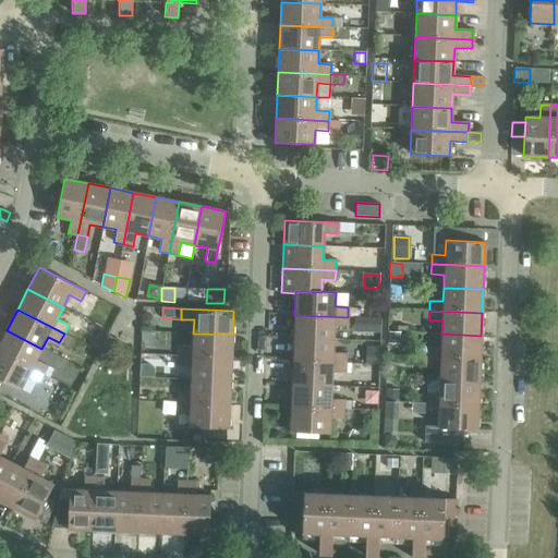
[(294,315),(294,338),(334,339),(334,326),(347,327),(348,317),(294,315)]
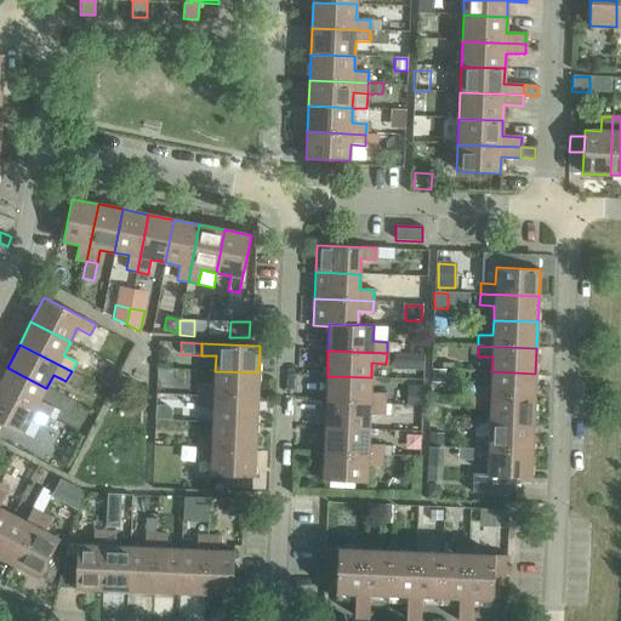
[(404,353),(404,369),(422,369),(422,354),(404,353)]
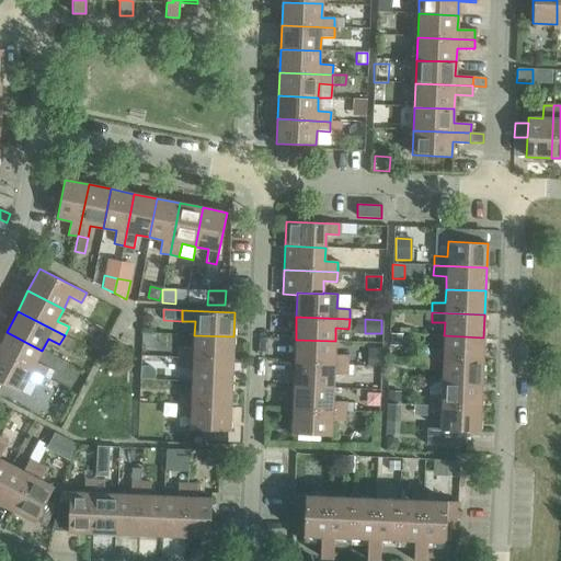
[(7,332),(0,344),(0,354),(43,377),(47,368),(35,362),(42,351),(7,332)]
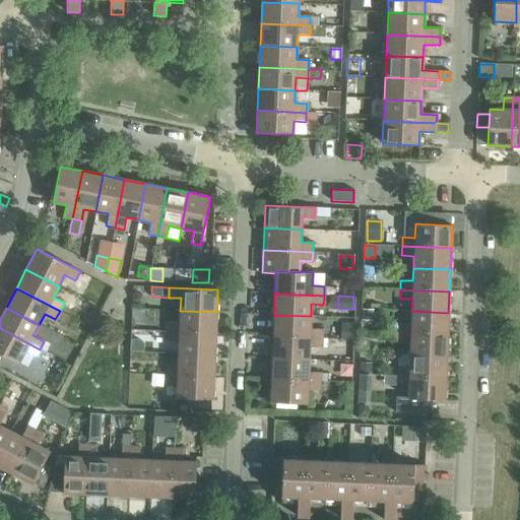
[(362,310),(362,320),(370,321),(372,318),(373,310),(362,310)]
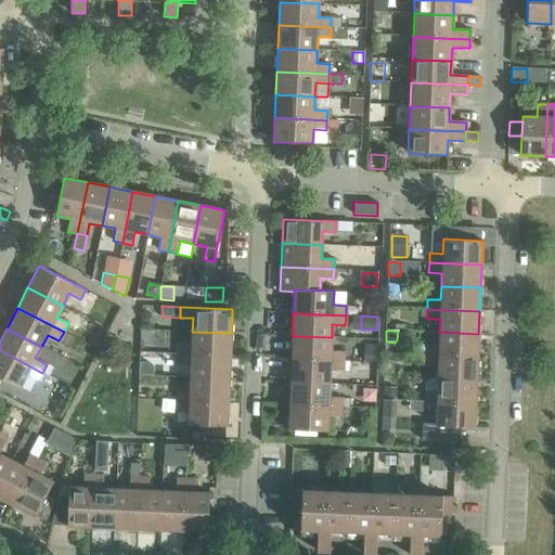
[(64,332),(59,340),(68,346),(74,337),(64,332)]
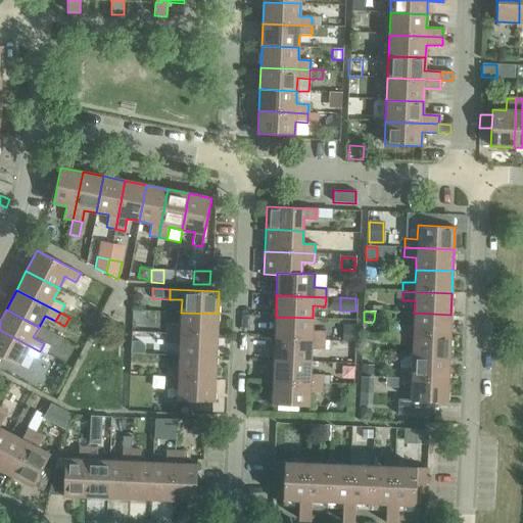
[(168,325),(168,334),(217,336),(218,314),(181,313),(180,325),(168,325)]
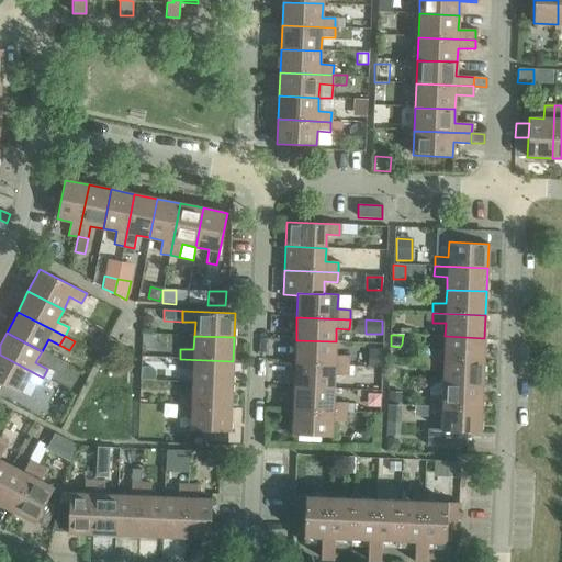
[(431,349),(430,359),(483,361),(484,338),(445,336),(445,350),(431,349)]
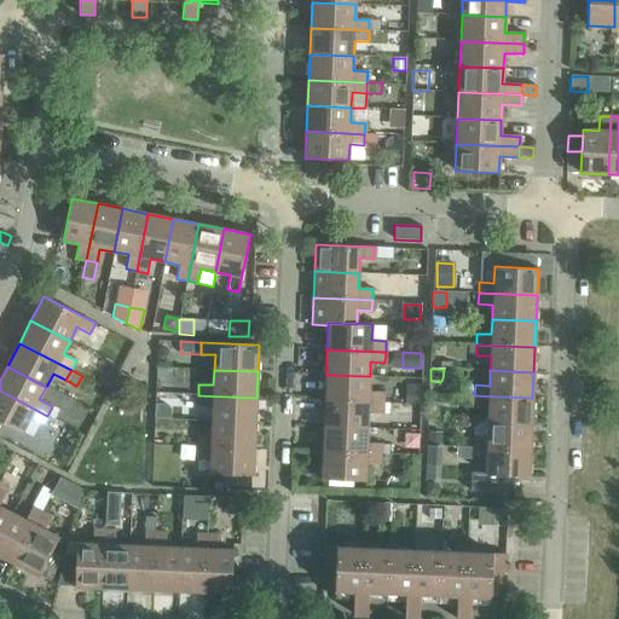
[(327,375),(325,400),(383,403),(383,392),(369,392),(370,376),(327,375)]
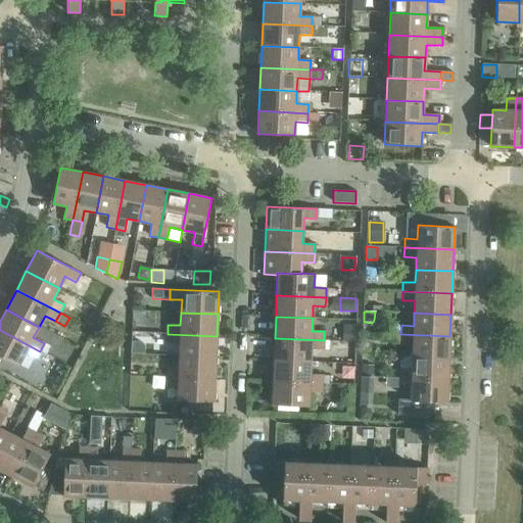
[(343,326),(343,341),(354,342),(354,326),(343,326)]
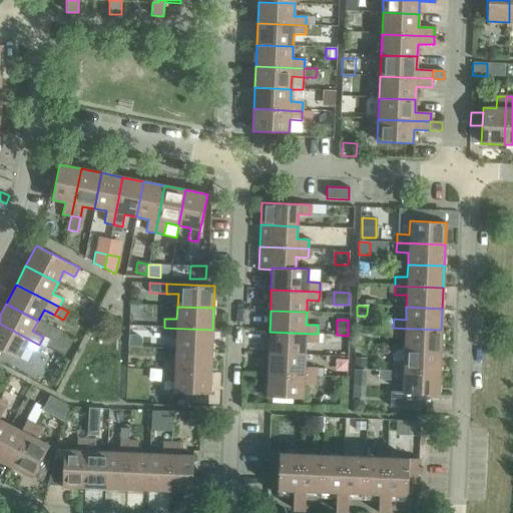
[(39,345),(0,324),(0,349),(18,359),(24,347),(35,353),(39,345)]
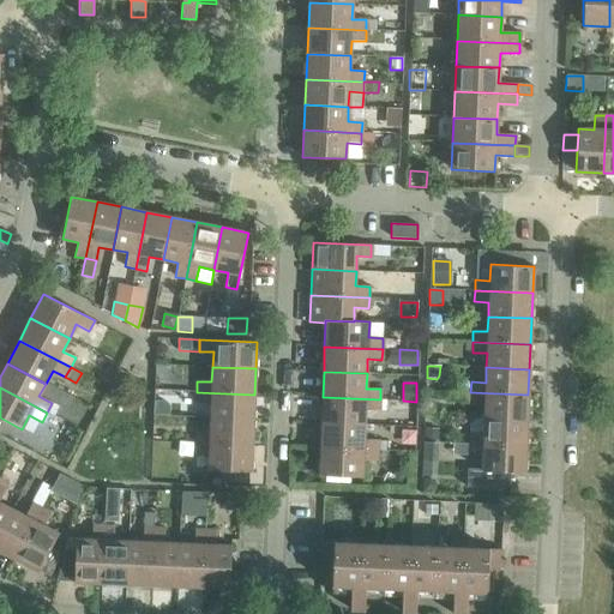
[(211,403),(210,417),(253,420),(254,395),(197,392),(197,403),(211,403)]
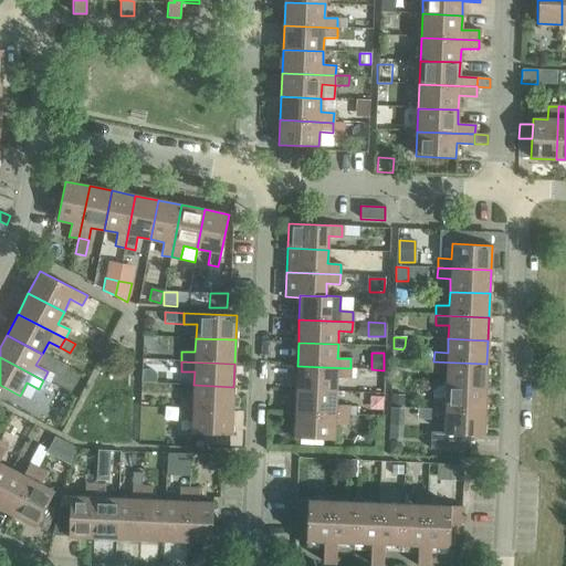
[(447,373),(446,386),(485,388),(486,364),(433,362),(433,371),(447,373)]
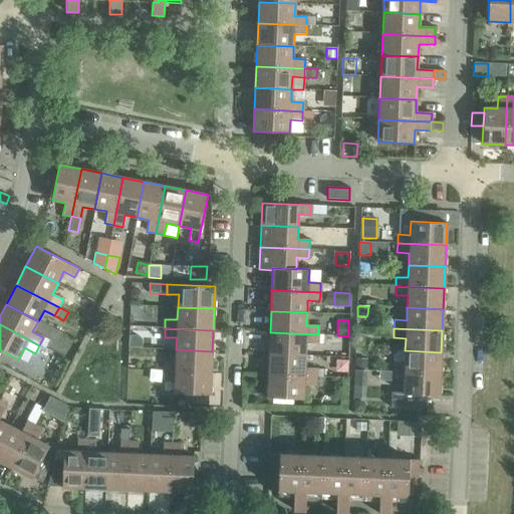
[(270,332),(269,354),(305,355),(305,343),(317,343),(318,334),(270,332)]
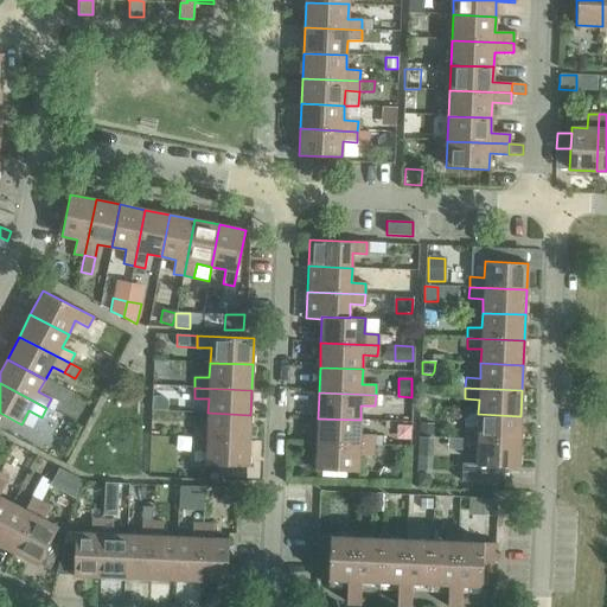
[(152,397),(152,410),(167,410),(167,401),(164,397),(152,397)]
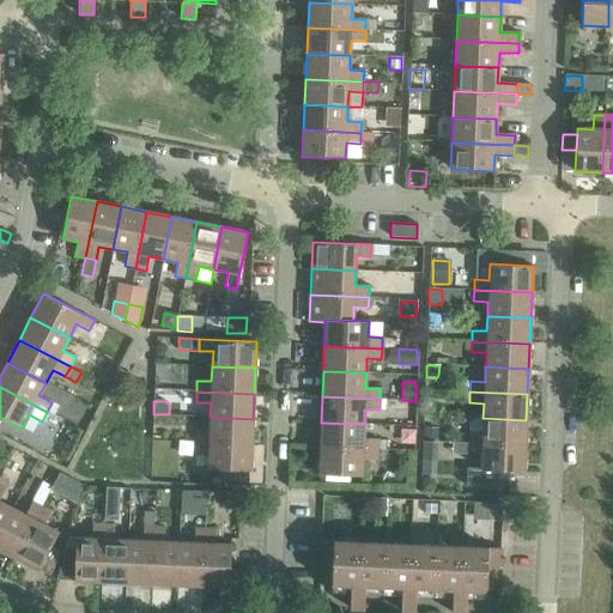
[(52,402),(47,412),(54,416),(59,406),(52,402)]
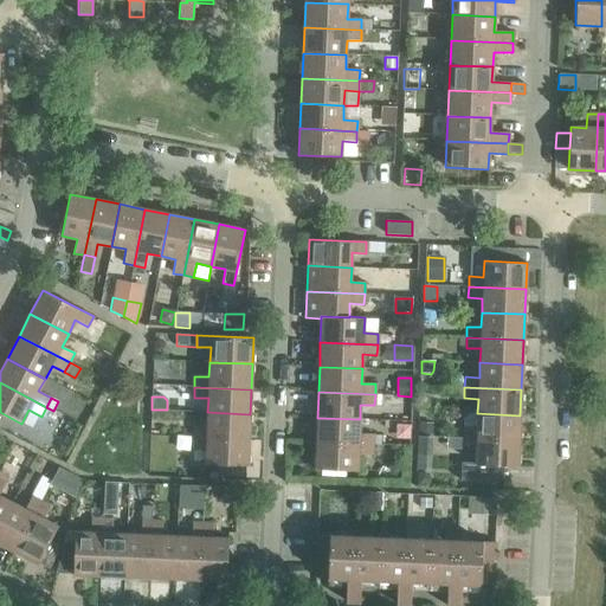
[(193,426),(192,437),(249,439),(250,414),(207,412),(207,427),(193,426)]
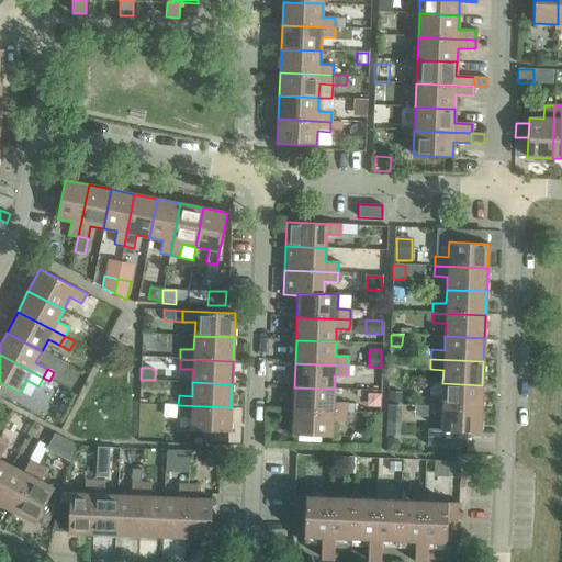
[(429,396),(428,406),(482,408),(482,385),(442,383),(442,396),(429,396)]
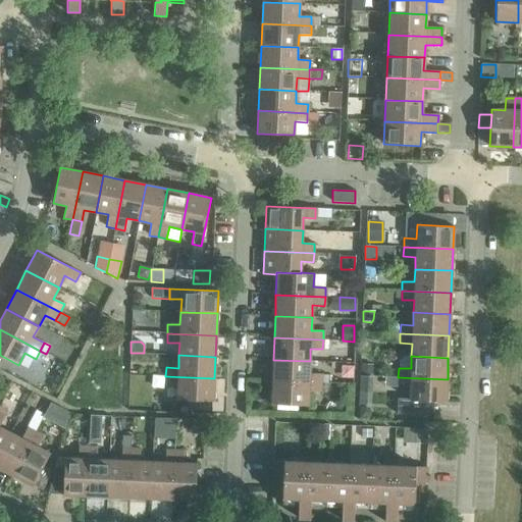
[(273,360),(272,381),(321,383),(321,374),(309,373),(310,361),(273,360)]
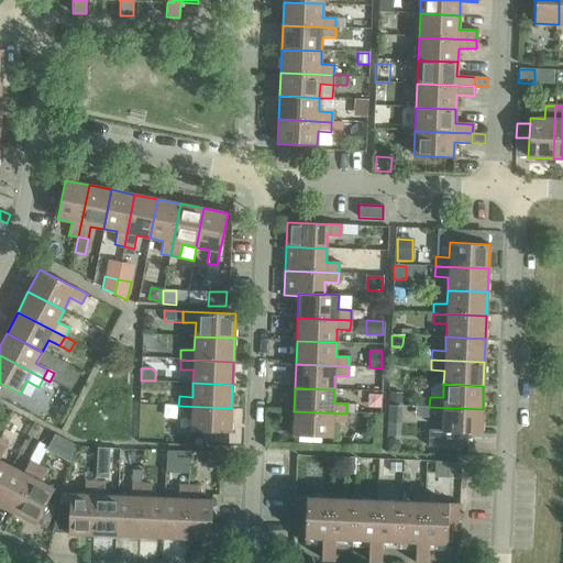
[(389,393),(389,404),(401,405),(401,394),(389,393)]
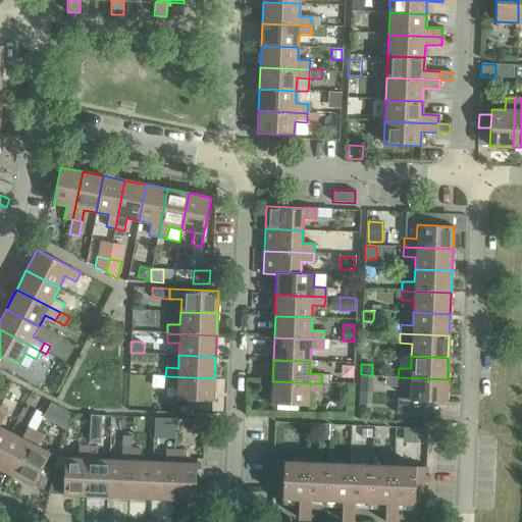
[(214,378),(165,376),(165,385),(177,386),(176,400),(213,401),(214,378)]
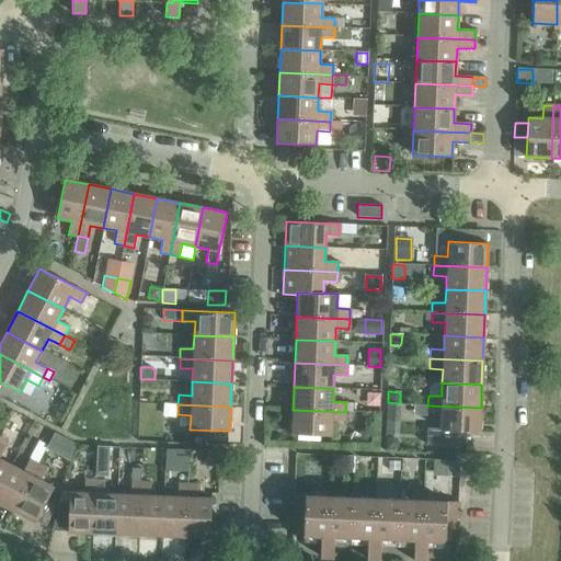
[(413,405),(413,415),(426,416),(426,405),(413,405)]
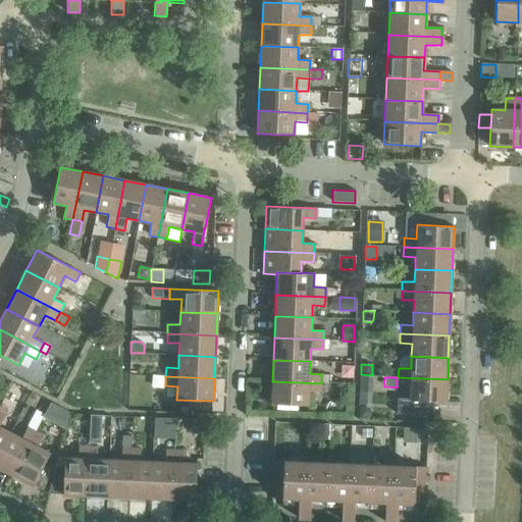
[(448,379),(398,377),(398,386),(410,386),(409,399),(400,399),(399,414),(435,416),(436,402),(447,402),(448,379)]
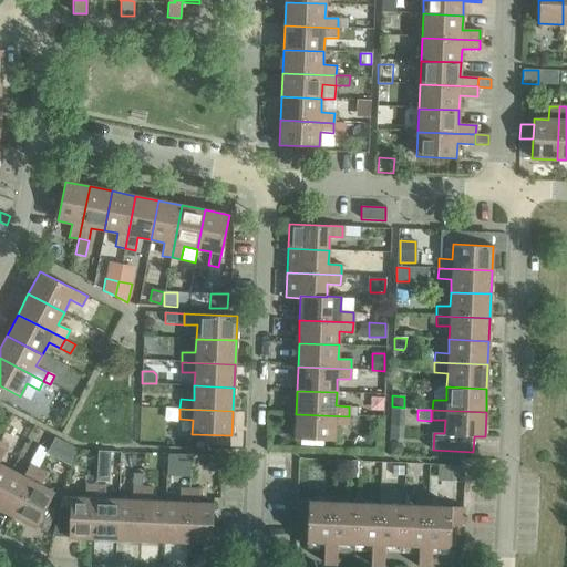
[(349,416),(296,414),(295,439),(334,441),(336,425),(349,426),(349,416)]
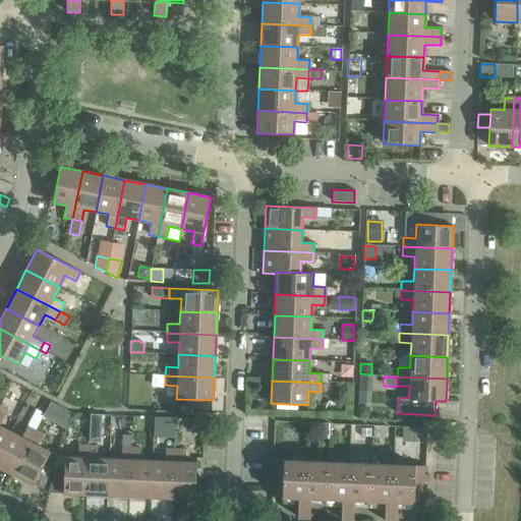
[(358,406),(358,416),(368,417),(369,411),(365,407),(358,406)]
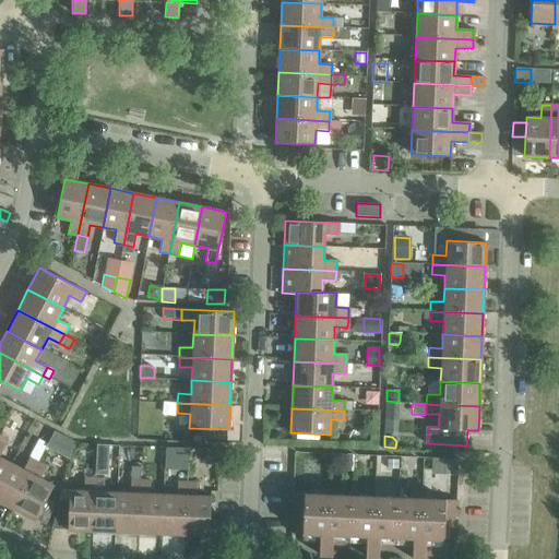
[(0,484),(11,464),(0,458),(0,454),(4,445),(0,443),(0,484)]
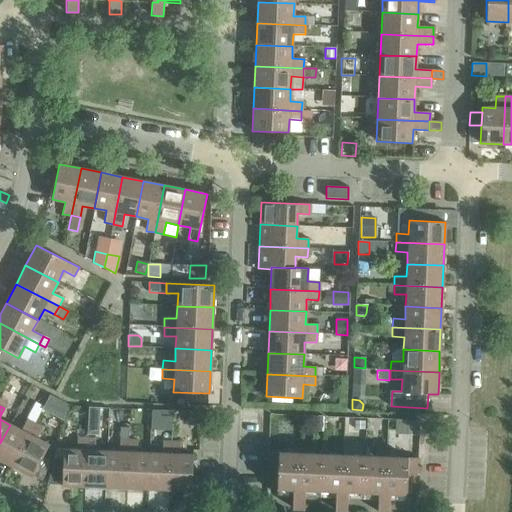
[(88,407),(87,434),(98,435),(99,408),(88,407)]
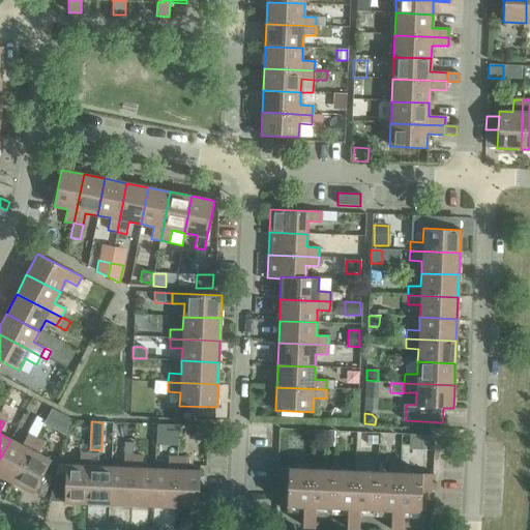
[(193,425),(193,436),(196,440),(206,440),(206,435),(207,427),(193,425)]
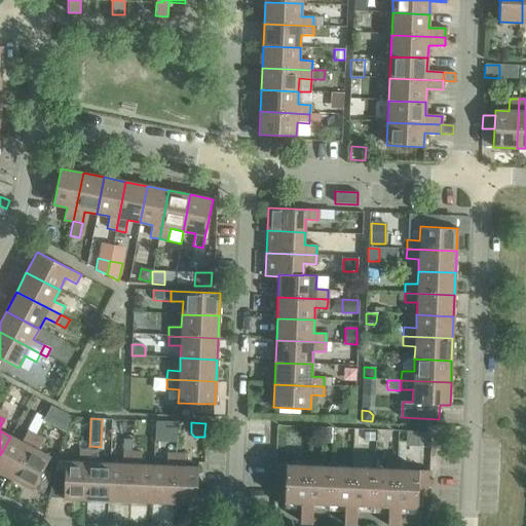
[(31,424),(27,431),(35,436),(39,428),(31,424)]
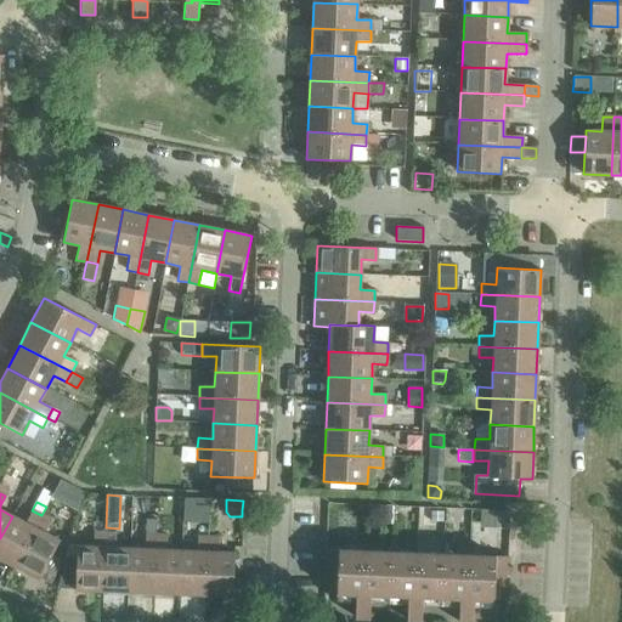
[(0,538),(0,559),(15,567),(41,515),(32,510),(26,522),(12,516),(0,538)]
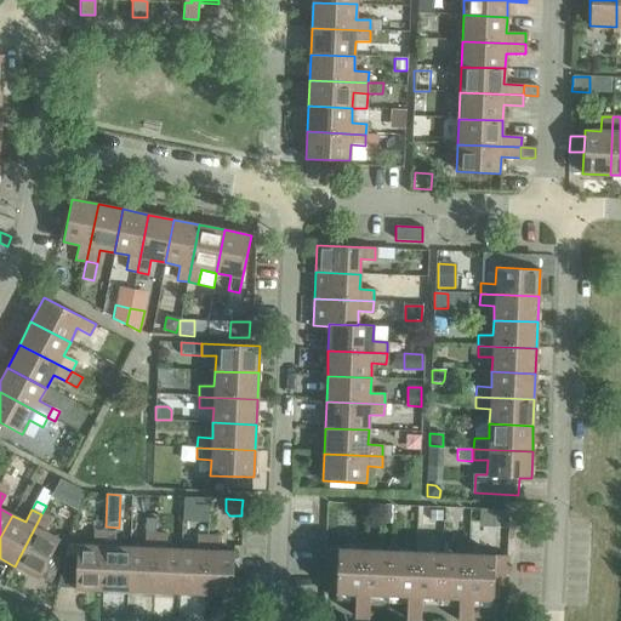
[(41,514),(15,567),(39,579),(60,540),(45,533),(51,519),(41,514)]
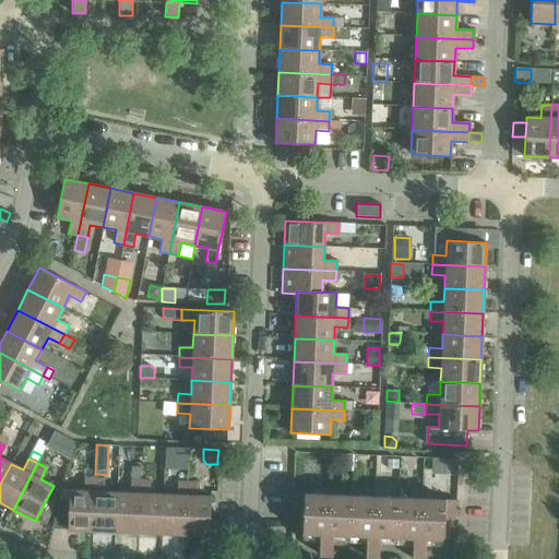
[(131,467),(130,480),(140,480),(141,467),(131,467)]
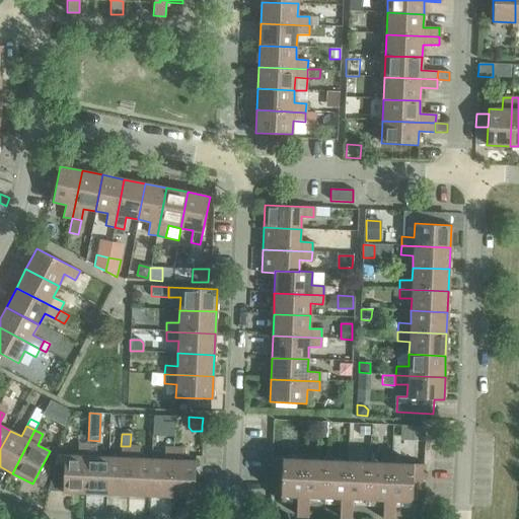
[(63,493),(85,493),(87,444),(78,444),(77,456),(64,455),(63,493)]
